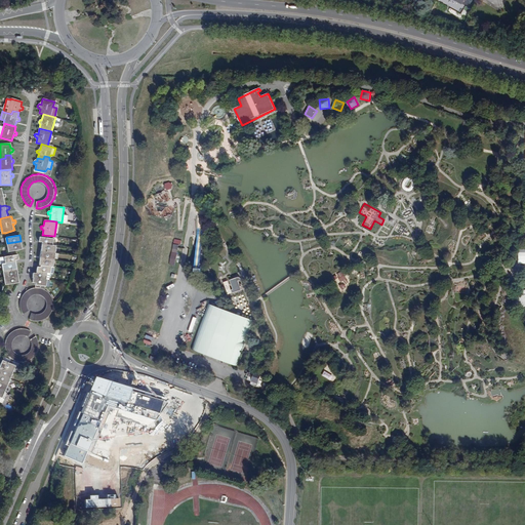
[(41,244),(52,245),(52,238),(39,237),(39,241),(41,241),(41,244)]
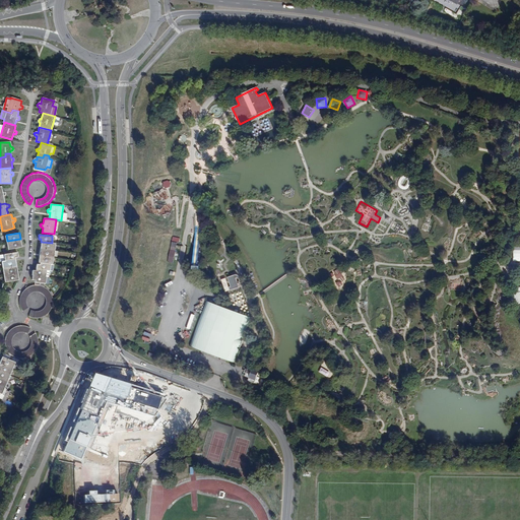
[(20,239),(7,241),(8,248),(21,246),(20,239)]
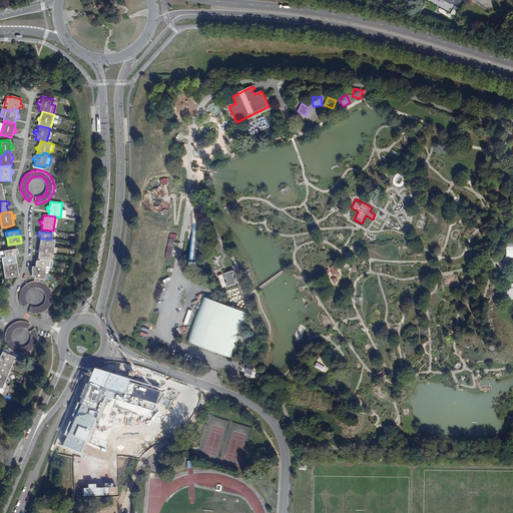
[(39,244),(53,246),(54,239),(51,239),(40,238),(39,244)]
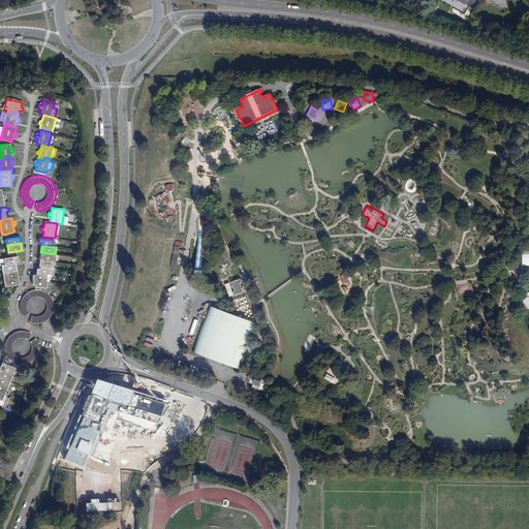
[(177,267),(180,247),(175,246),(173,254),(172,254),(169,266),(177,267)]
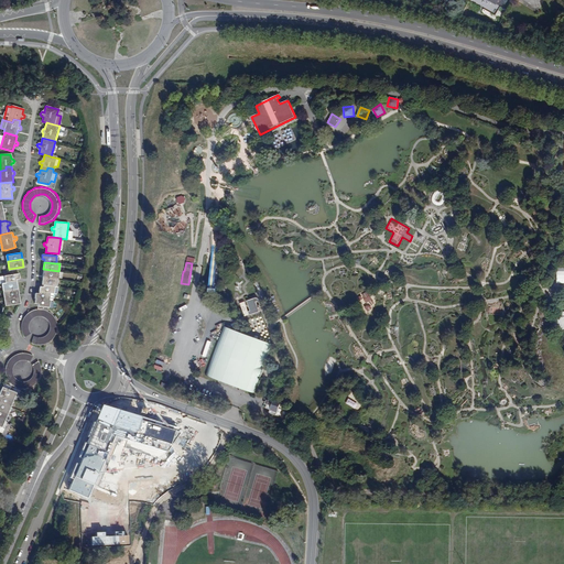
[(57,279),(58,271),(43,269),(42,277),(57,279)]
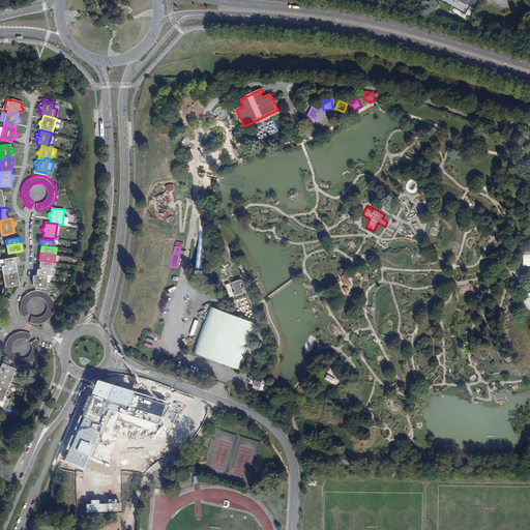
[(0,258),(0,261),(1,265),(16,263),(16,261),(19,261),(18,256),(0,258)]
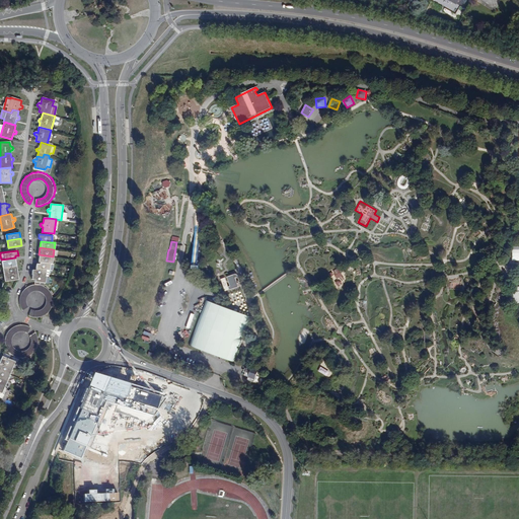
[(40,263),(50,264),(53,264),(53,256),(39,254),(38,262),(40,263)]
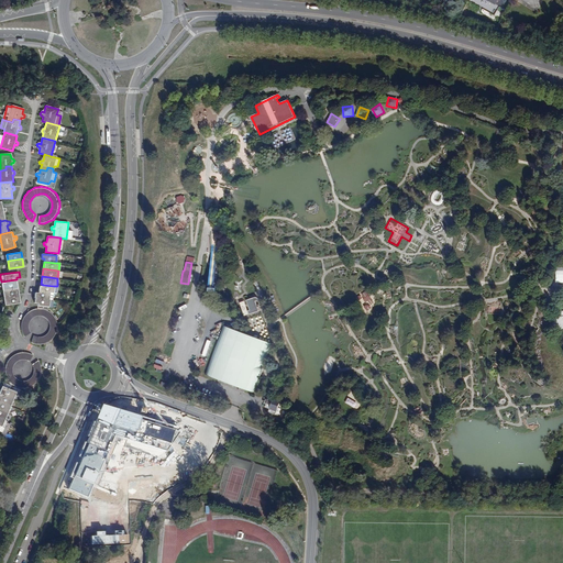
[(18,287),(17,279),(1,282),(2,289),(18,287)]
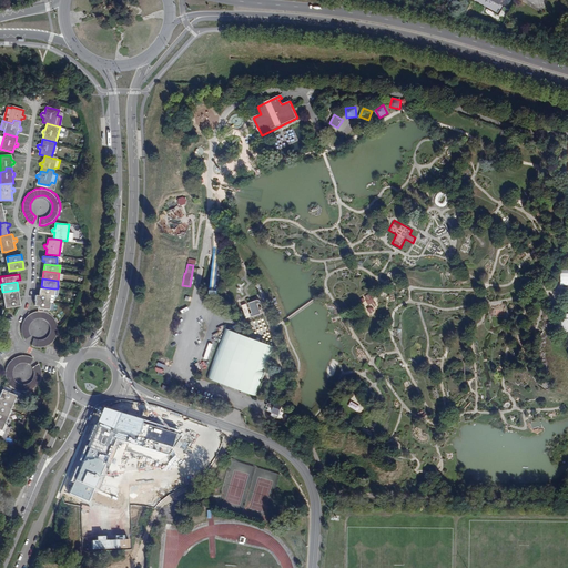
[(18,290),(2,292),(3,300),(19,296),(18,290)]
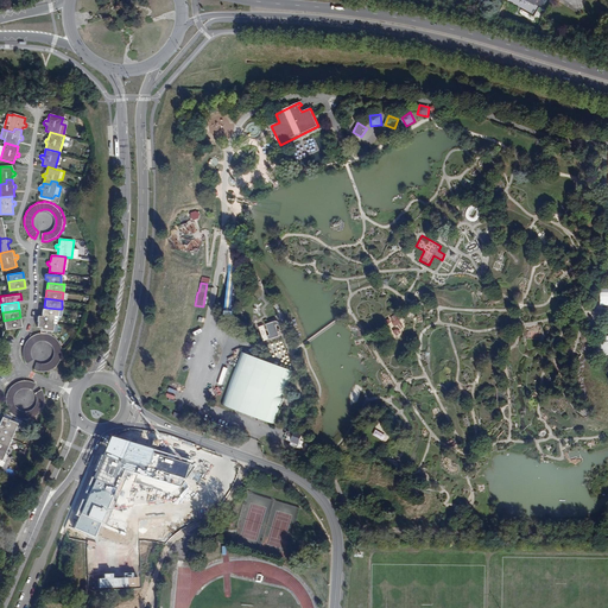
[(38,322),(56,324),(57,316),(42,314),(42,317),(38,316),(37,322),(38,322)]
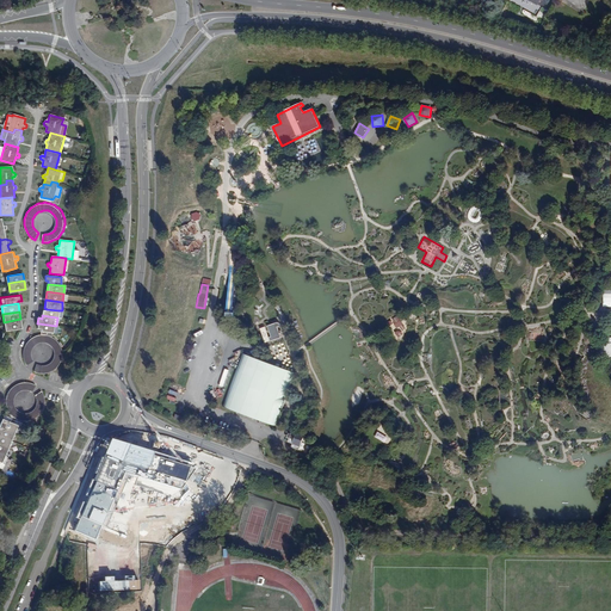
[(397,316),(393,319),(394,321),(394,322),(395,325),(394,325),(396,328),(400,326),(402,331),(406,328),(397,316)]
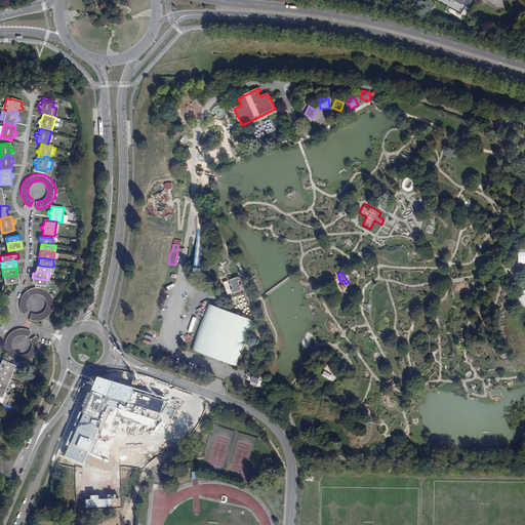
[(17,274),(3,277),(4,284),(18,282),(17,274)]
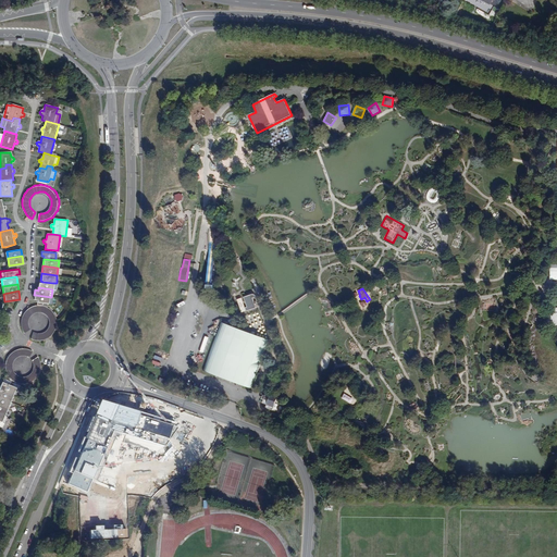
[(252,297),(255,296),(255,295),(254,294),(251,294),(244,297),(247,307),(245,308),(246,311),(256,307),(255,304),(252,297)]
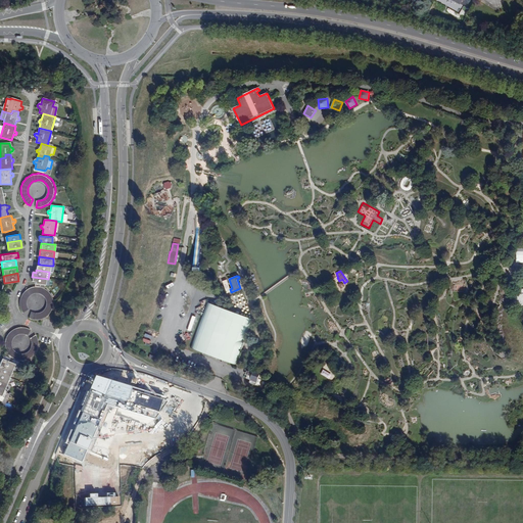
[(48,279),(33,277),(32,281),(35,282),(35,284),(48,286),(49,279),(48,279)]
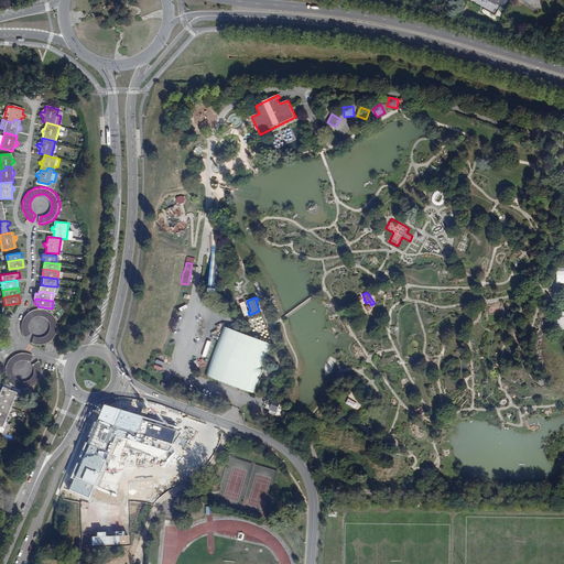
[(46,312),(44,311),(41,310),(38,310),(36,310),(34,311),(32,311),(29,313),(25,316),(23,318),(22,322),(21,324),(21,327),(20,329),(21,333),(22,335),(23,338),(30,334),(29,333),(28,331),(28,329),(28,327),(28,326),(29,324),(31,321),(32,320),(33,318),(34,317),(36,317),(38,317),(40,317),(42,317),(43,317),(45,318),(46,320),(47,321),(49,322),(49,324),(50,325),(50,326),(51,328),(50,329),(50,332),(50,333),(49,334),(47,335),(46,337),(45,338),(43,338),(42,339),(40,339),(39,339),(38,339),(36,339),(35,338),(32,346),(34,346),(36,347),(39,347),(42,346),(44,346),(46,345),(49,344),(52,343),(53,340),(55,338),(56,336),(57,334),(57,331),(57,328),(57,325),(56,323),(56,321),(54,318),(53,316),(51,314),(49,313),(46,312)]
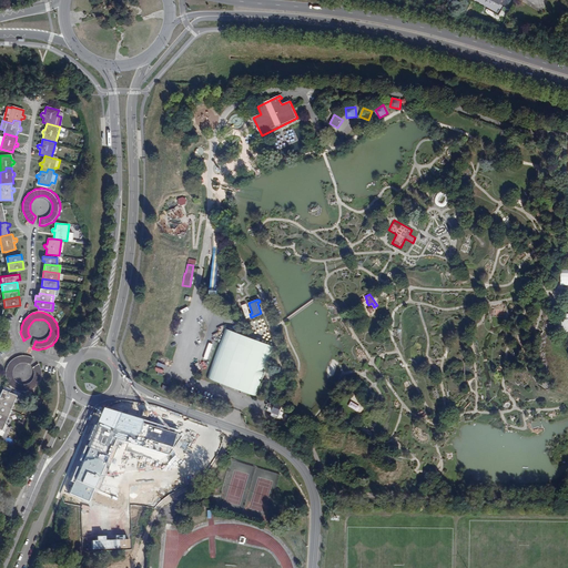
[(567,321),(567,322),(567,318),(566,318),(558,318),(558,332),(567,332),(567,330),(567,321)]
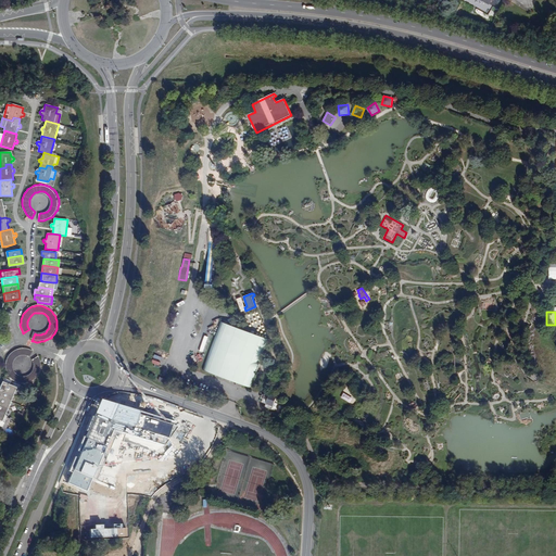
[(205,369),(252,386),(268,339),(254,333),(251,332),(222,323),(205,369)]
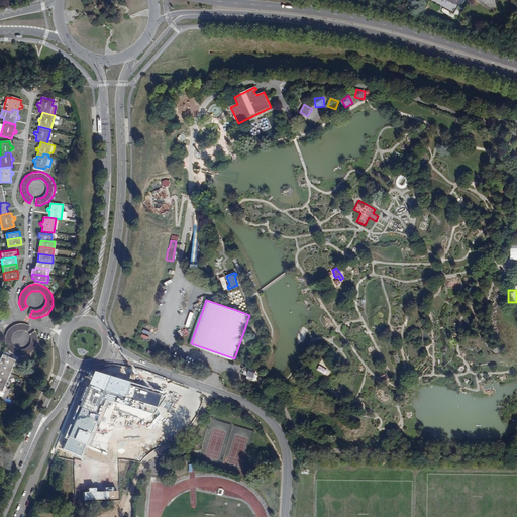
[(7,331),(6,333),(5,335),(4,338),(4,341),(4,343),(5,345),(6,347),(6,348),(7,350),(9,352),(11,354),(13,355),(15,356),(18,357),(21,357),(23,357),(26,356),(28,356),(30,354),(33,352),(34,351),(35,349),(36,347),(37,345),(38,342),(37,339),(37,337),(37,335),(36,333),(34,330),(29,334),(30,335),(31,337),(31,338),(32,340),(32,341),(31,343),(31,344),(30,346),(29,347),(28,348),(27,349),(26,350),(24,350),(22,350),(21,351),(19,350),(18,350),(16,349),(15,348),(14,347),(13,346),(12,345),(12,343),(11,342),(11,340),(11,339),(12,338),(12,336),(13,335),(14,334),(15,333),(16,332),(17,331),(19,331),(20,330),(22,330),(23,330),(24,331),(25,331),(26,331),(29,326),(28,325),(26,324),(24,324),(22,324),(19,324),(17,324),(15,325),(12,326),(10,327),(9,329),(7,331)]
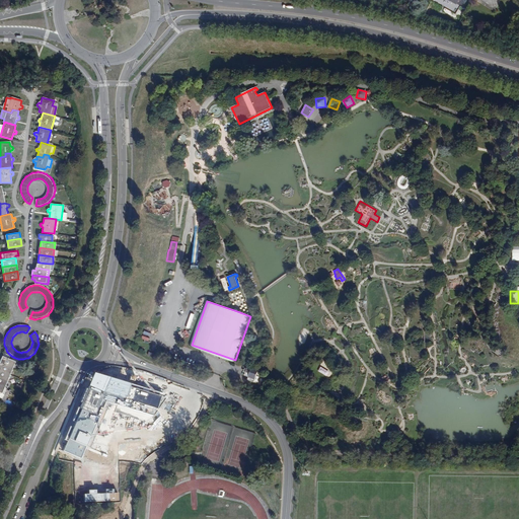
[(0,362),(12,368),(13,367),(16,369),(19,360),(13,358),(12,361),(2,357),(0,362)]
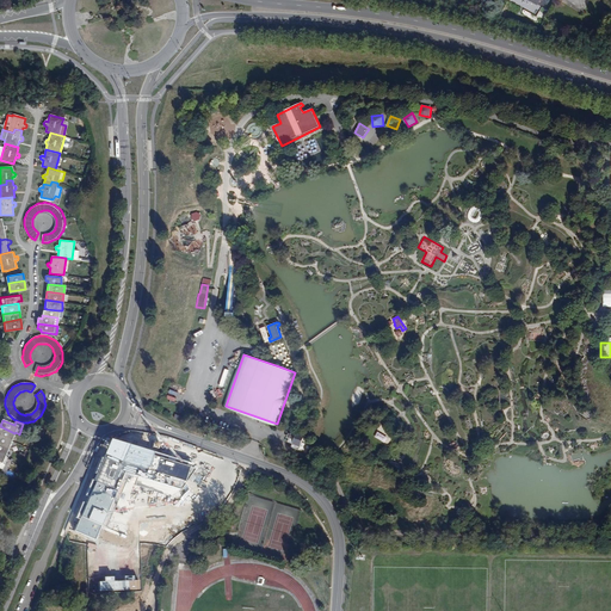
[(0,436),(12,440),(14,433),(0,426),(0,436)]
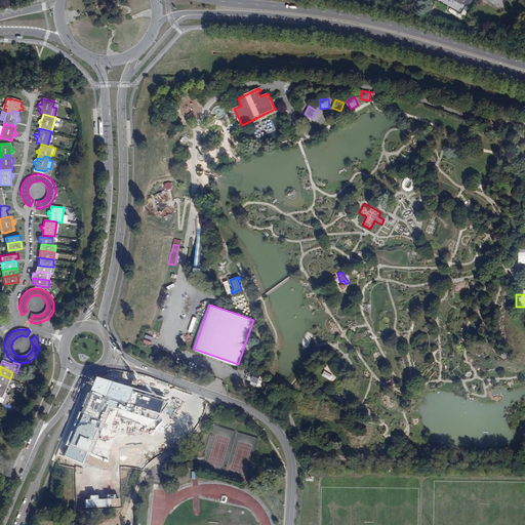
[(264,370),(257,368),(256,371),(252,369),(251,372),(249,376),(249,379),(253,380),(252,384),(258,387),(264,370)]
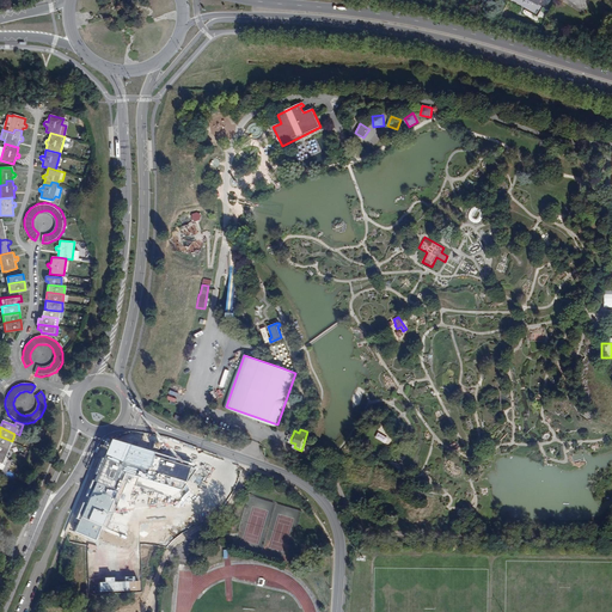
[(389,439),(379,433),(375,438),(385,444),(389,439)]
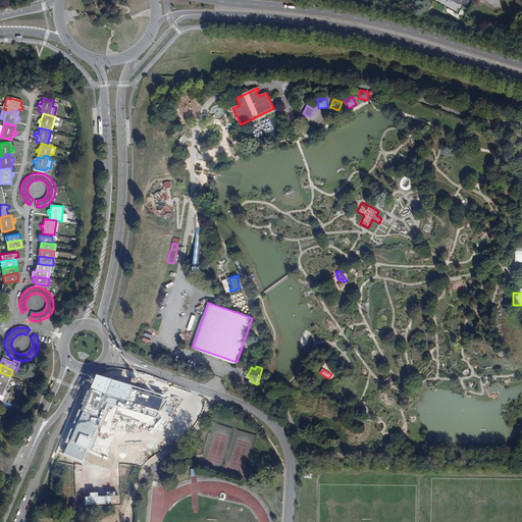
[(0,372),(0,379),(7,383),(10,376),(0,372)]
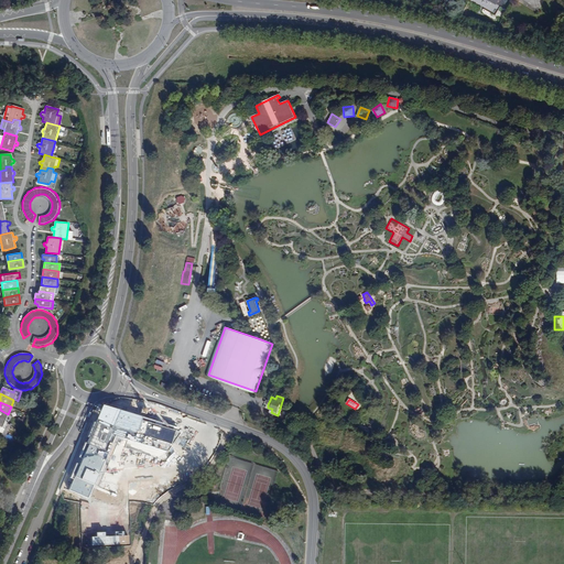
[(279,424),(277,429),(286,434),(289,429),(279,424)]
